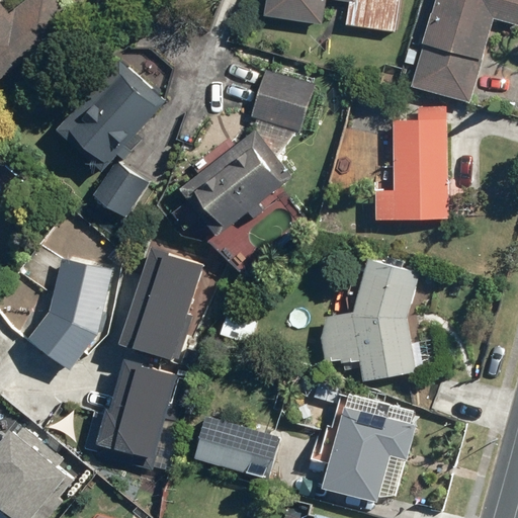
[(0,0),(0,80),(70,26),(61,14),(66,10),(58,0),(30,0),(11,15),(0,0)]
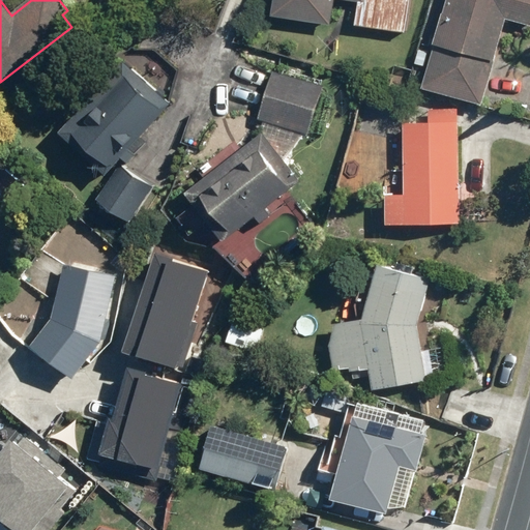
[(271,0),(269,20),(330,27),(333,0),(356,3),(353,27),(406,34),(410,0),(271,0)]
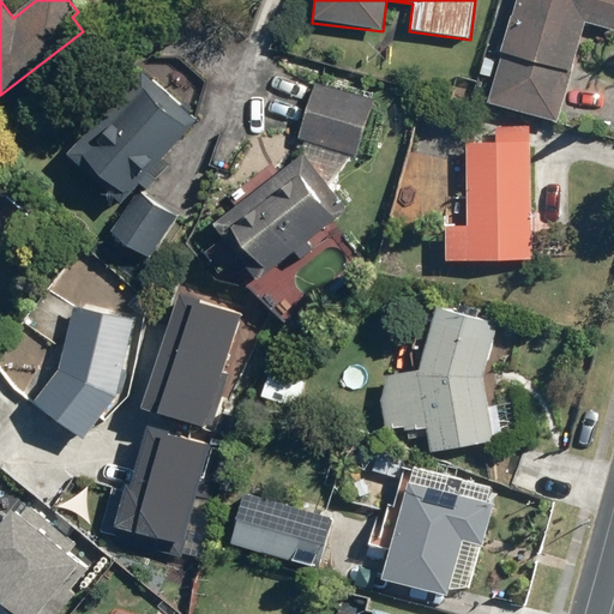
[(613,0),(513,0),(486,106),(560,125),(587,26),(613,32),(613,0)]
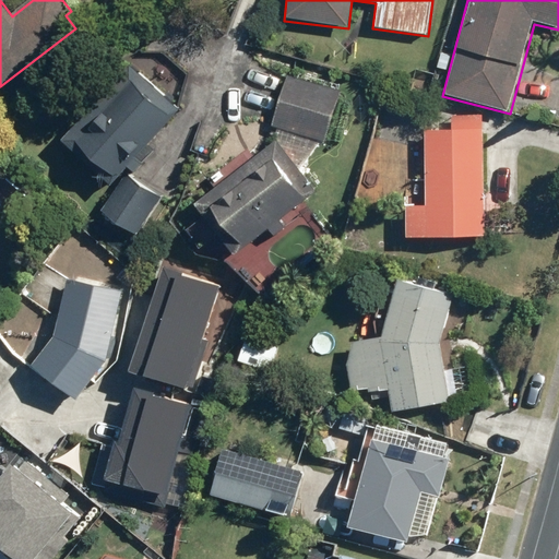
[(130,64),(60,143),(109,187),(179,109),(130,64)]
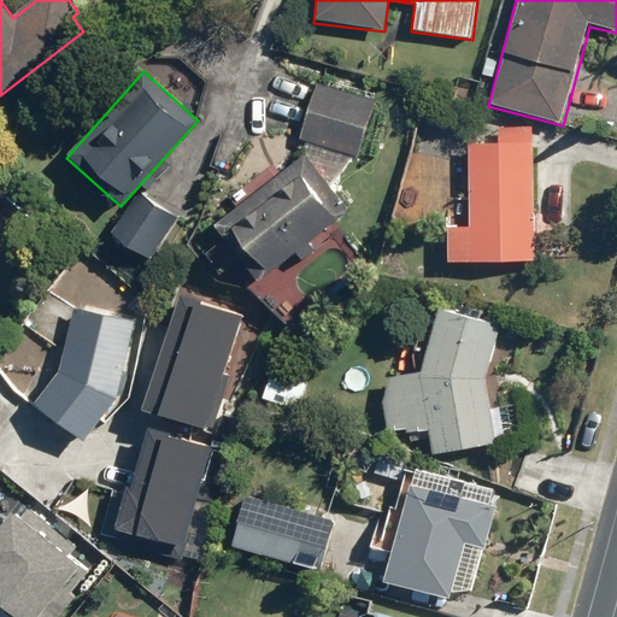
[(317,83),(299,141),(360,159),(378,101),(317,83)]
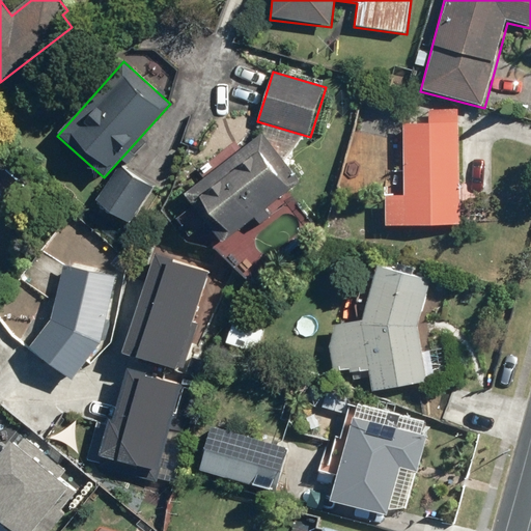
[(460,226),(459,109),(403,109),(404,198),(384,198),(385,227),(460,226)]
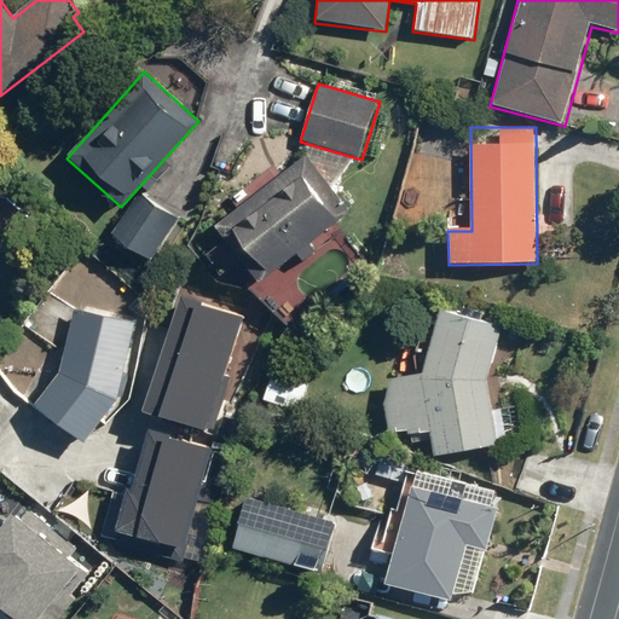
[(306,156),(212,227),(258,287),(352,214),(306,156)]
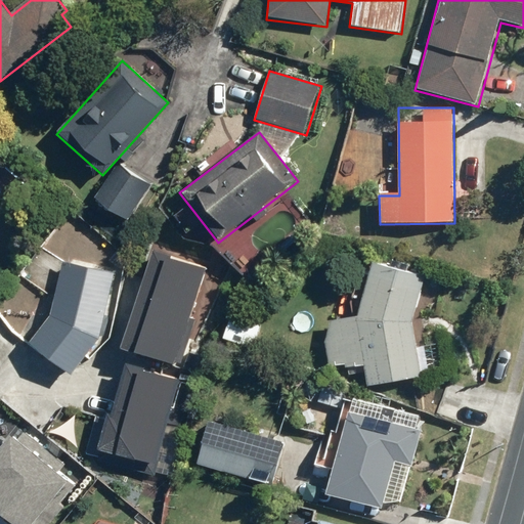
[(120,167),(93,203),(124,226),(151,189),(120,167)]
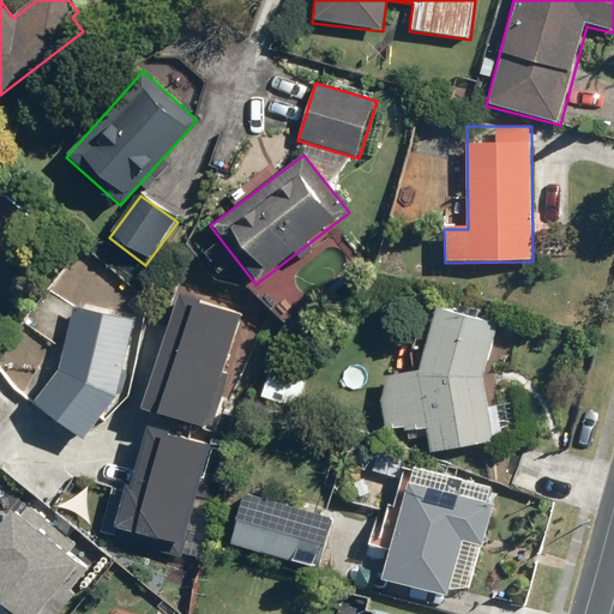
[(180,294),(140,413),(204,433),(242,315),(180,294)]
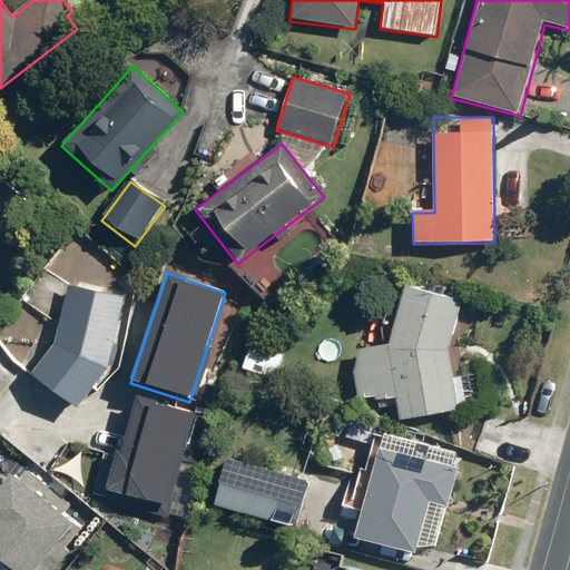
[(108,371),(125,297),(68,285),(53,346),(31,375),(76,411),(108,371)]
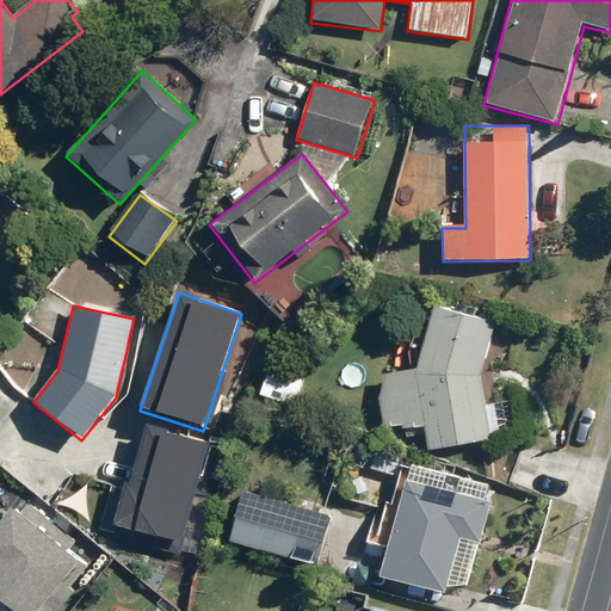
[(433,307),(414,372),(386,376),(380,400),(384,433),(424,427),(427,450),(492,442),(482,377),(497,325),(433,307)]
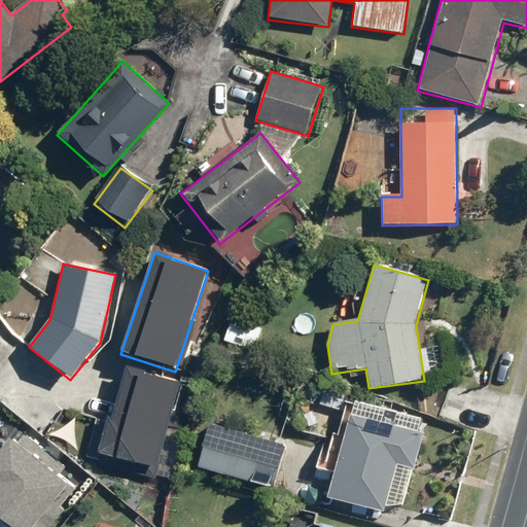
[(86,457),(174,481),(188,428),(171,424),(182,383),(126,367),(111,421),(98,417),(86,457)]
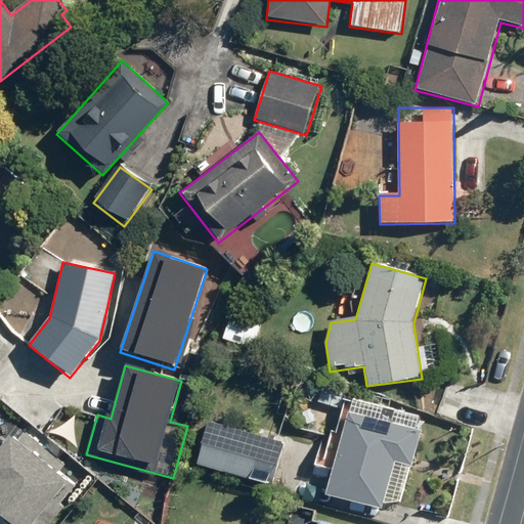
[(351,399),(324,495),(383,511),(386,499),(402,505),(426,420),(351,399)]
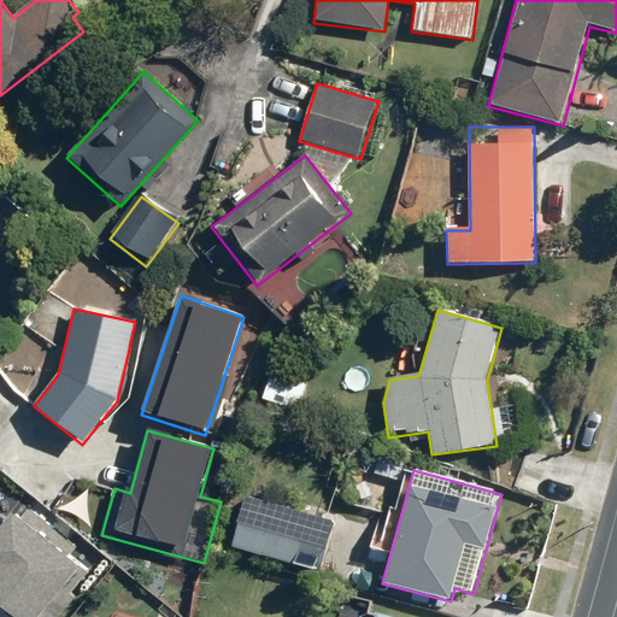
[(321,575),(335,522),(247,497),(231,551),(321,575)]
